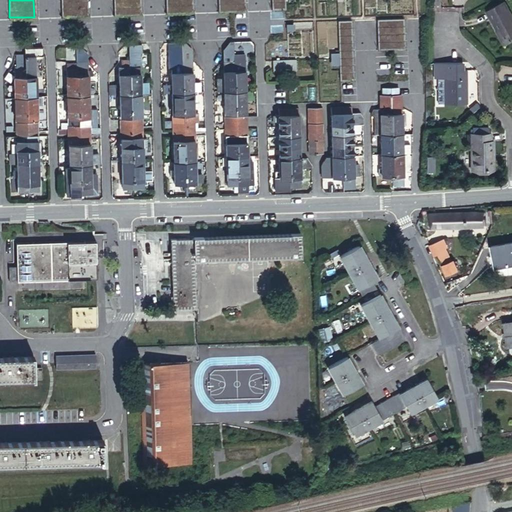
[(86,15),(86,0),(72,0),(72,14),(86,15)]
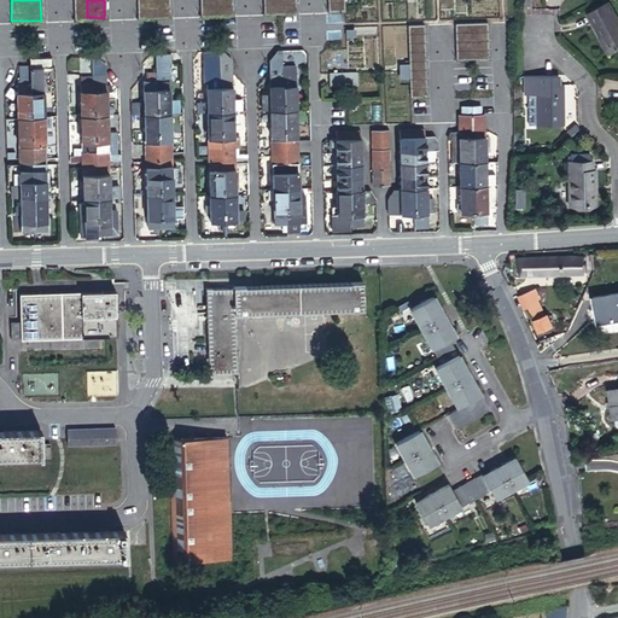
[(168,18),(167,0),(136,0),(136,18),(168,18)]
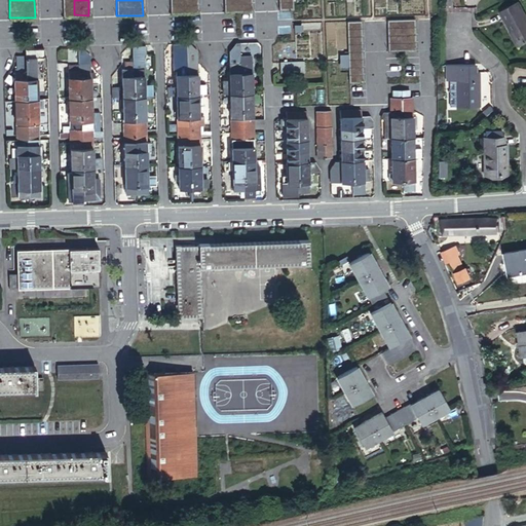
[(196,0),(170,0),(171,12),(196,12),(196,0)]
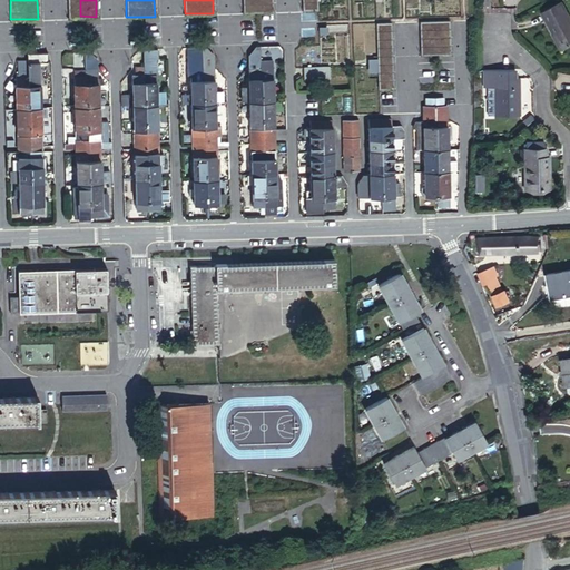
[(271,12),(271,0),(243,0),(243,11),(271,12)]
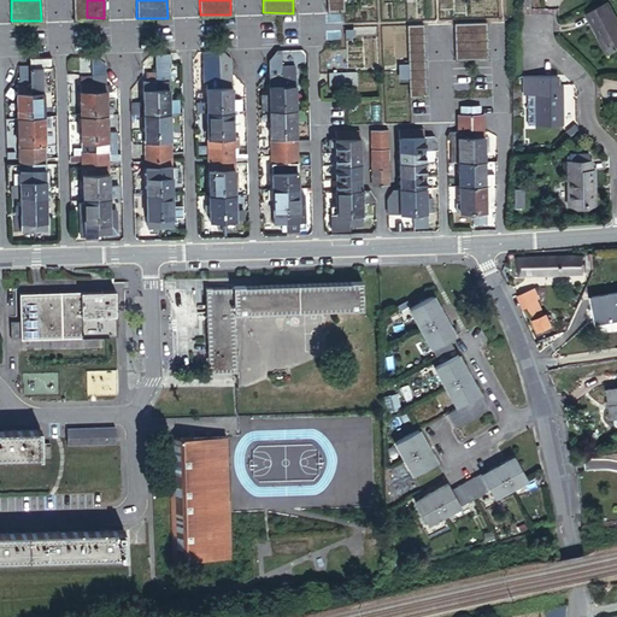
[(327,0),(328,11),(344,11),(342,0),(327,0)]
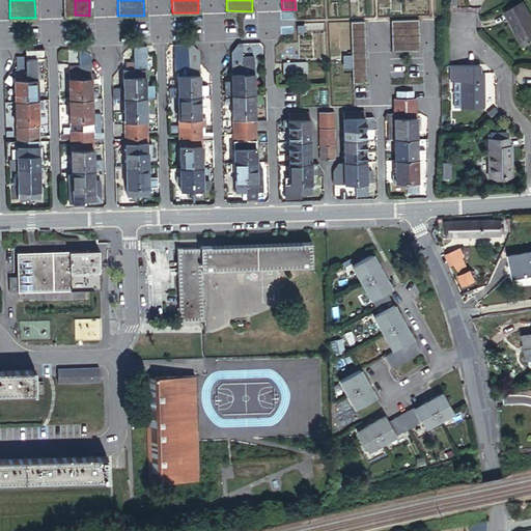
[(530,39),(530,21),(522,2),(502,11),(519,47),(530,39)]
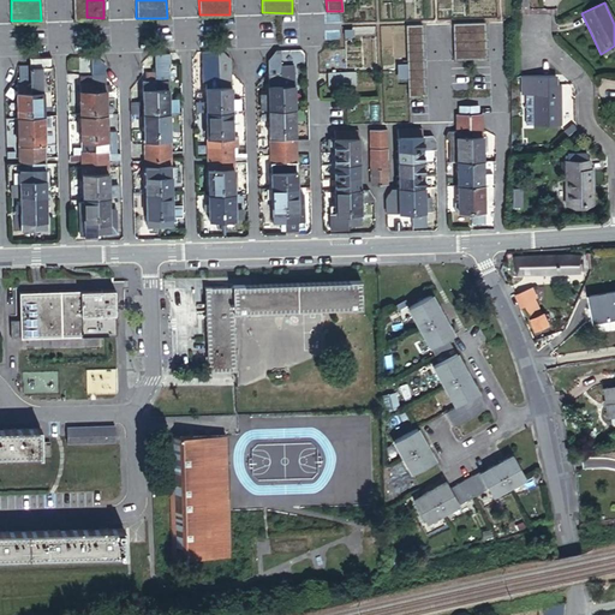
[(487,58),(485,23),(453,24),(454,59),(487,58)]
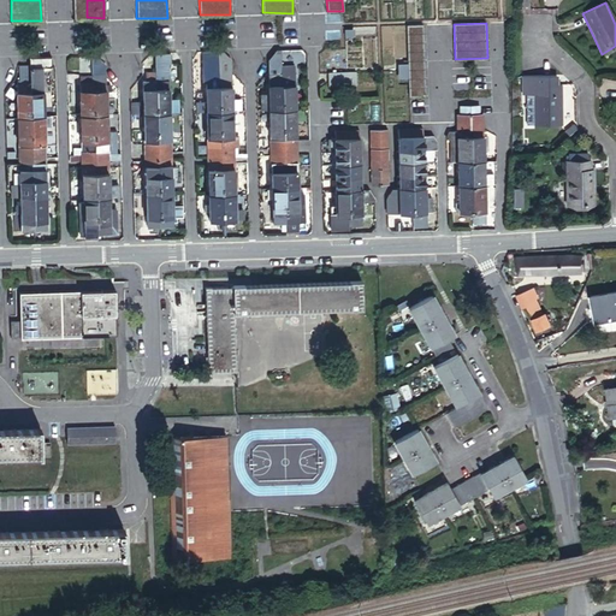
[(425,96),(422,25),(407,25),(409,96),(425,96)]
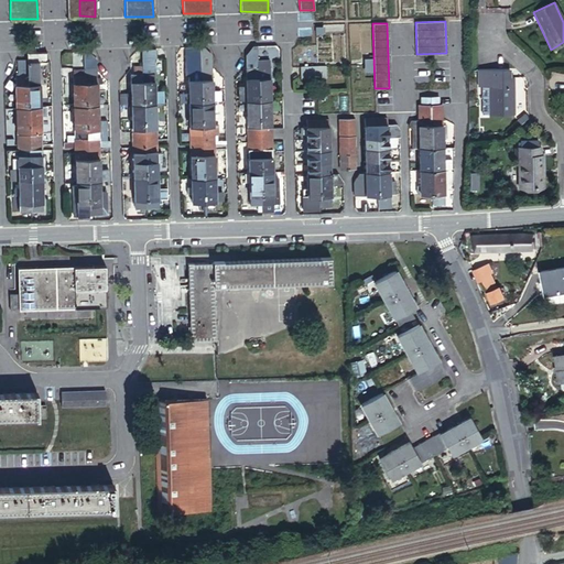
[(271,128),(269,67),(267,67),(267,57),(257,57),(256,44),(252,45),(246,54),(247,86),(240,86),(240,99),(247,99),(250,172),(246,172),(246,182),(250,182),(251,205),(263,204),(263,213),(275,212),(275,204),(280,204),(280,192),(274,192),(272,137),(284,137),(283,127),(271,128)]
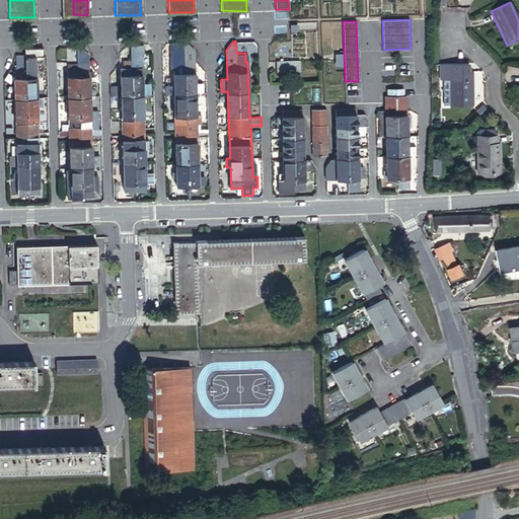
[(196,92),(194,50),(186,43),(169,43),(169,67),(174,67),(174,85),(166,85),(166,93),(174,93),(176,163),(172,164),(172,171),(176,170),(177,184),(206,183),(205,176),(199,176),(197,121),(200,121),(199,112),(197,112),(197,101),(199,101),(199,92),(196,92)]
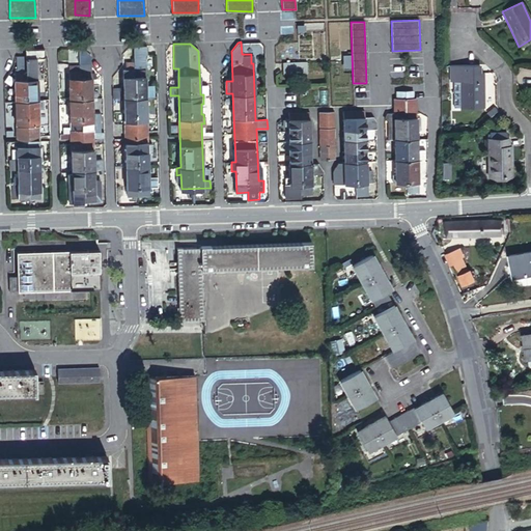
[(147,129),(145,67),(144,67),(143,55),(145,55),(145,46),(132,46),(133,60),(133,67),(126,67),(123,67),(128,194),(149,193),(147,136),(151,136),(151,129),(147,129)]
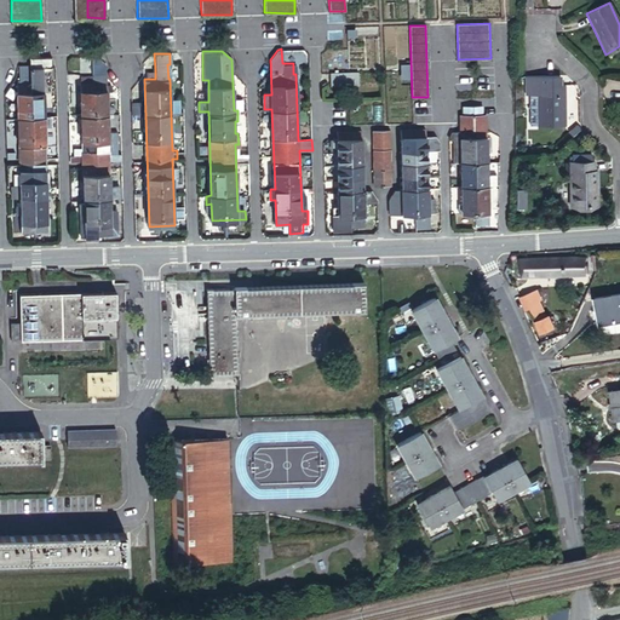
[(107,76),(105,62),(97,55),(80,55),(81,115),(78,115),(79,147),(75,147),(75,154),(73,154),(73,162),(84,162),(85,202),(80,202),(81,237),(99,236),(99,234),(119,234),(118,210),(110,210),(110,196),(119,196),(119,183),(109,184),(109,159),(122,159),(121,153),(119,153),(119,130),(108,130),(107,81),(107,76)]
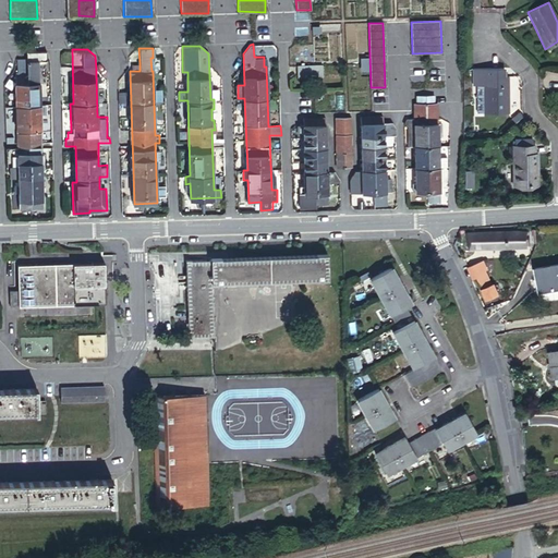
[(38,107),(37,62),(46,61),(46,51),(26,52),(27,76),(25,76),(25,60),(16,60),(16,76),(14,76),(16,147),(11,147),(12,167),(17,167),(19,182),(12,182),(12,190),(19,190),(20,207),(41,206),(40,167),(44,167),(44,154),(39,154),(38,117),(45,116),(45,107),(38,107)]
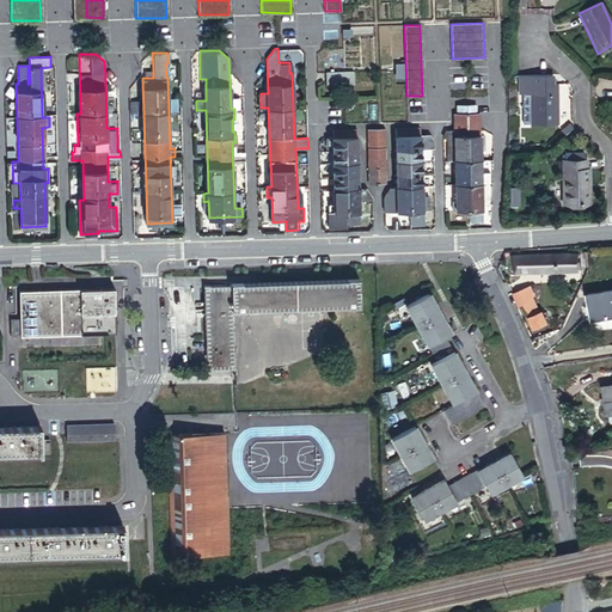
[(355,69),(328,69),(328,81),(355,81),(355,69)]
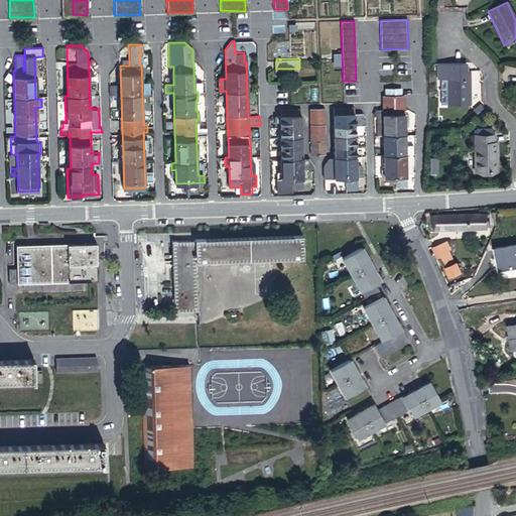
[(472,104),(471,71),(468,71),(467,63),(440,63),(440,79),(441,104),(447,104),(447,105),(472,104)]
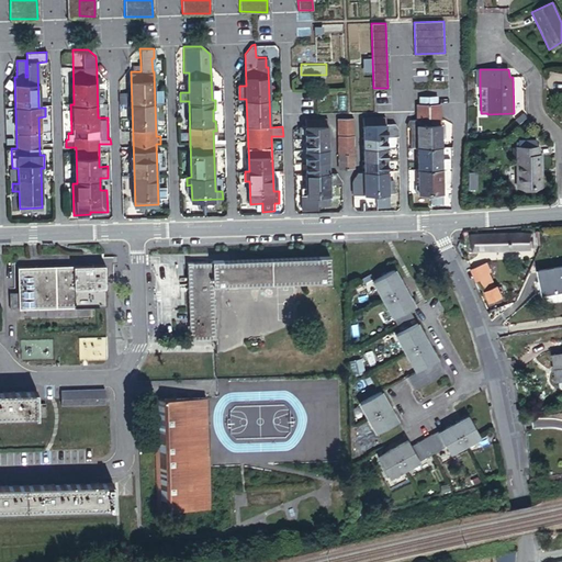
[(441,156),(440,113),(445,113),(444,102),(441,102),(441,101),(438,101),(438,96),(423,96),(423,102),(418,102),(418,117),(412,117),(407,124),(412,124),(413,146),(419,146),(420,184),(416,184),(417,192),(430,192),(430,201),(442,201),(441,166),(450,166),(450,156),(441,156)]
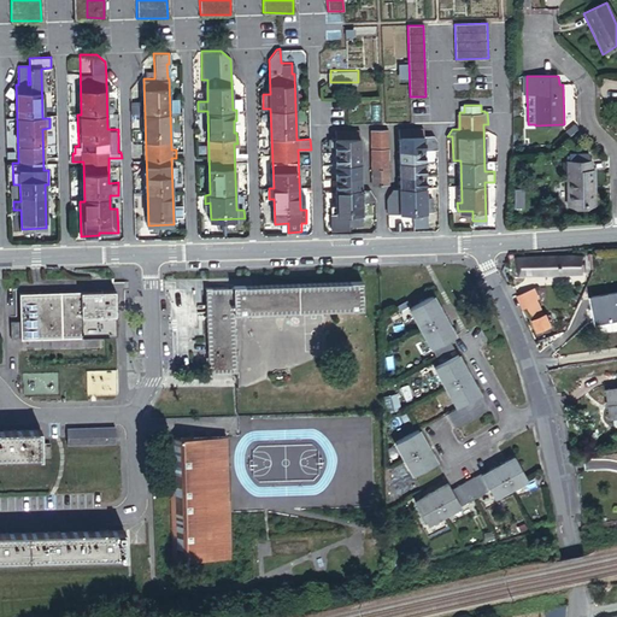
[(570,136),(579,128),(574,124),(566,133),(570,136)]
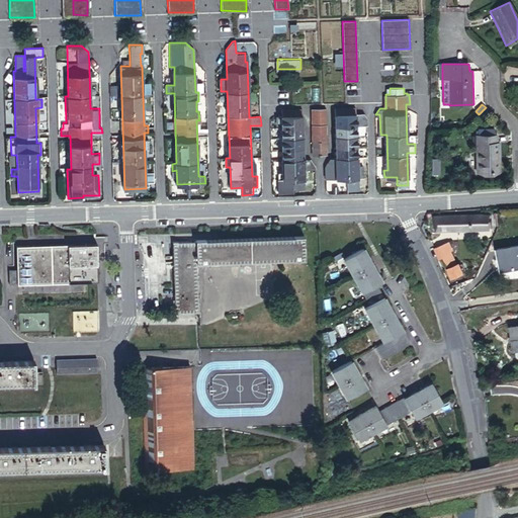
[(366,188),(365,166),(358,166),(357,145),(357,138),(357,135),(356,125),(364,125),(367,125),(367,118),(363,113),(356,114),(355,107),(334,108),(336,158),(336,162),(328,163),(326,167),(326,178),(348,177),(348,189),(366,188)]
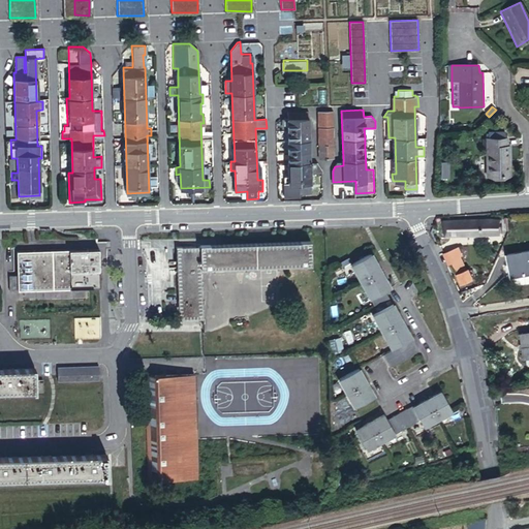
[(333,158),(332,111),(320,111),(321,159),(333,158)]
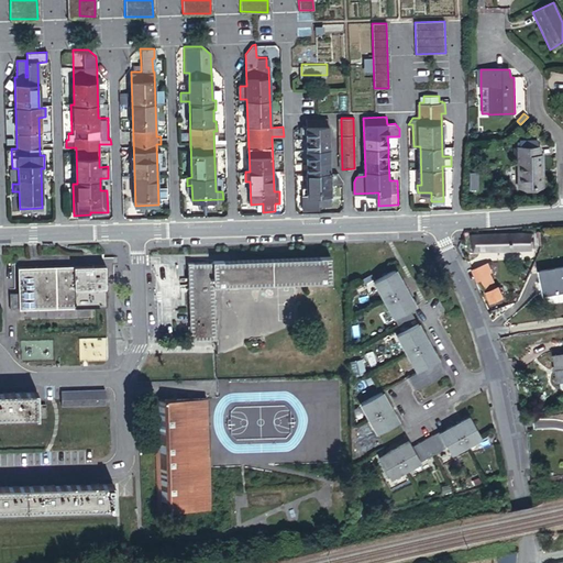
[(330,170),(329,119),(306,120),(306,124),(301,124),(301,133),(306,133),(308,187),(301,187),(302,210),(319,210),(319,205),(331,205),(331,180),(343,180),(337,169),(330,170)]
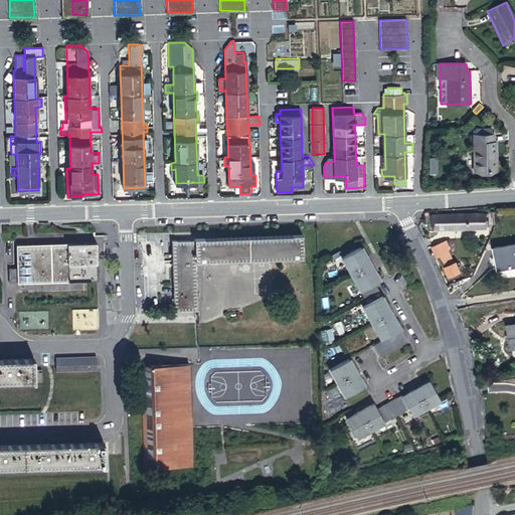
[(354,125),(355,134),(363,133),(362,125),(354,125)]
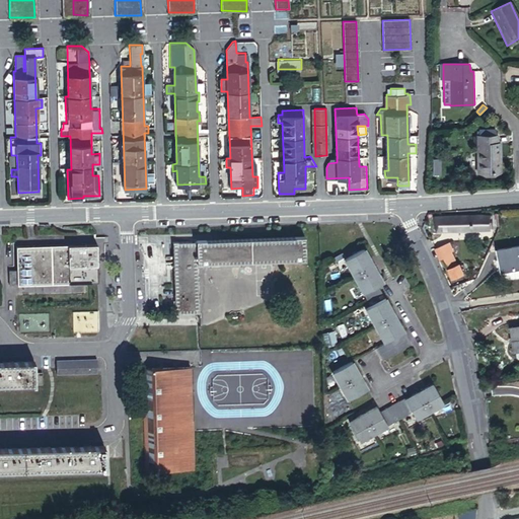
[(501,155),(501,143),(498,143),(498,135),(496,135),(496,129),(479,129),(479,135),(477,135),(478,173),(498,172),(498,155),(501,155)]
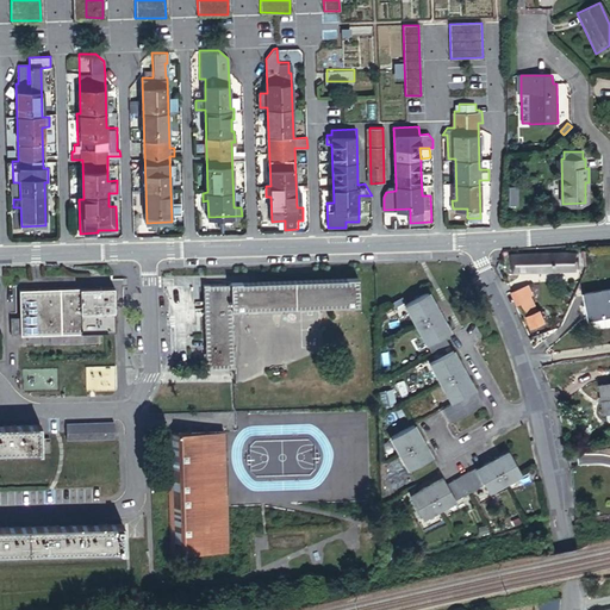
[(576,269),(574,255),(515,256),(515,271),(576,269)]
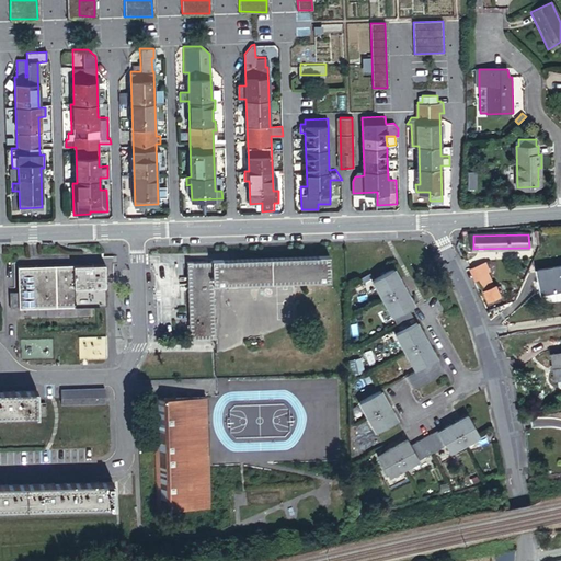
[(99,250),(15,251),(15,278),(3,278),(3,295),(100,293),(99,250)]
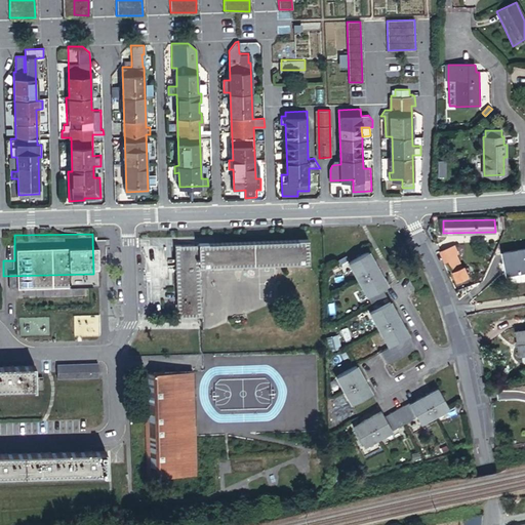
[(300,234),(168,239),(170,315),(194,314),(192,264),(301,259),(300,234)]
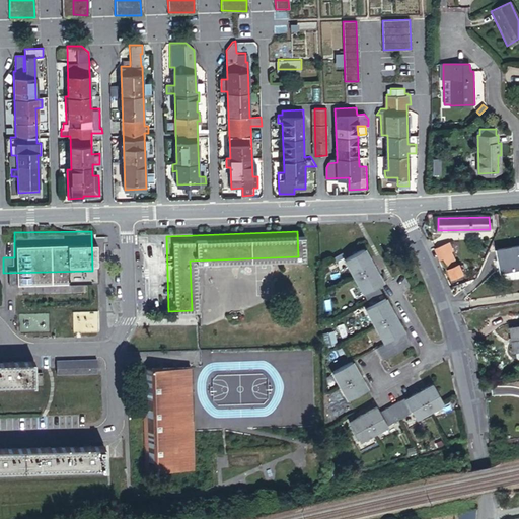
[(457,265),(452,251),(453,250),(450,243),(436,249),(439,256),(442,255),(452,280),(465,274),(460,263),(457,265)]
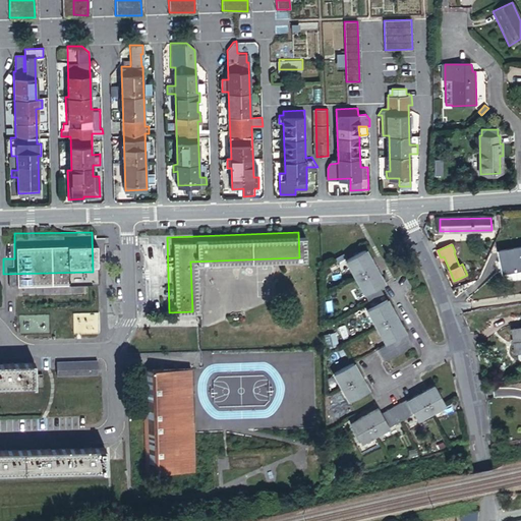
[(520,245),(500,249),(502,261),(505,259),(509,281),(520,278),(520,245)]
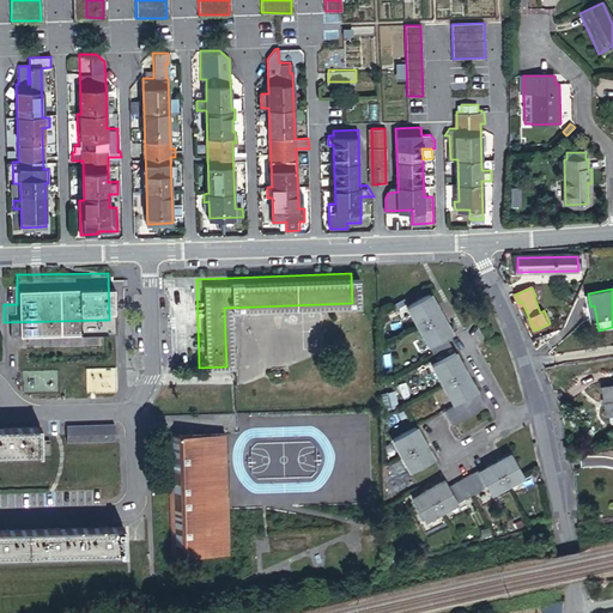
[(485,407),(445,337),(451,333),(431,295),(407,308),(438,362),(432,365),(454,405),(444,411),(453,425),(485,407)]
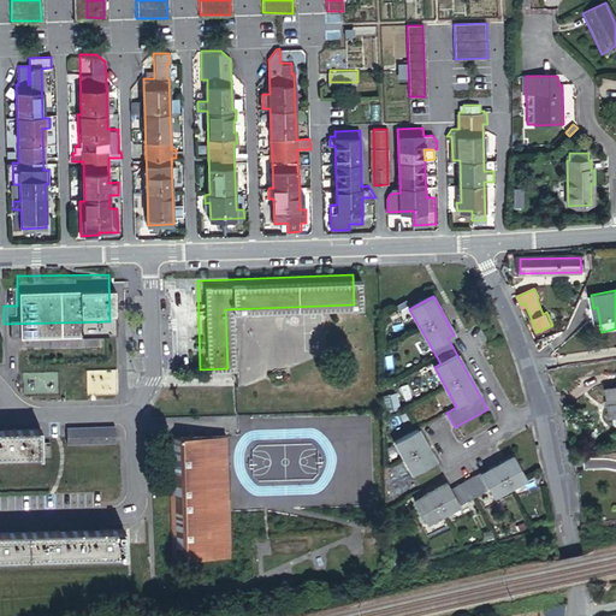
[(421,416),(416,407),(410,410),(415,420),(421,416)]
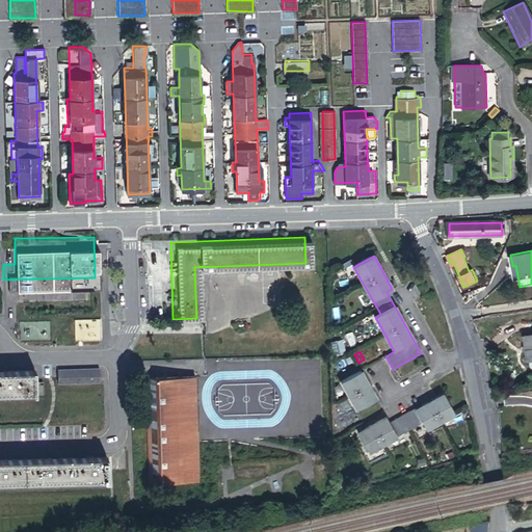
[(100,380),(100,367),(58,367),(58,381),(100,380)]
